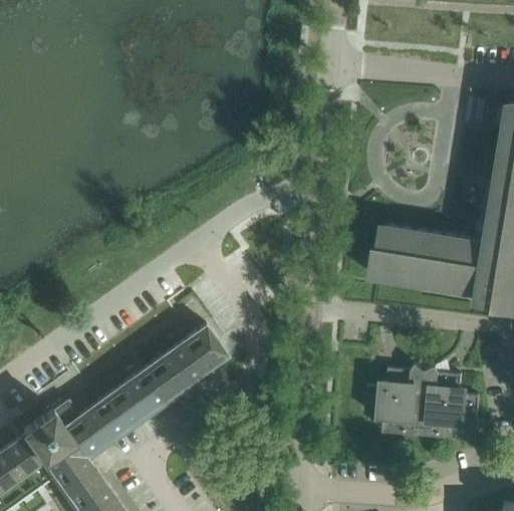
[(377,15),(376,39),(413,40),(414,16),(377,15)]
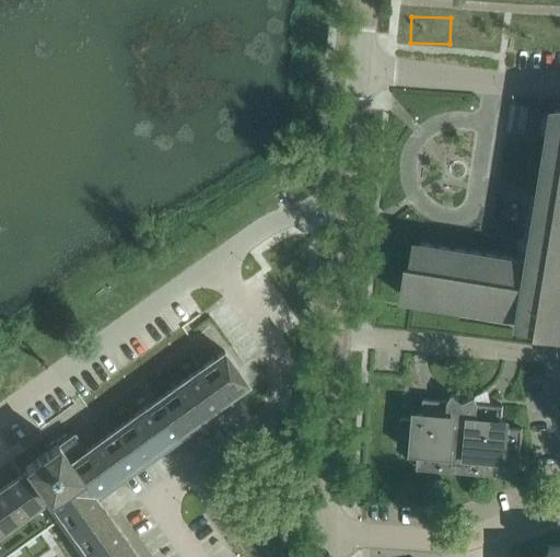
[(559,112),(555,113),(540,201),(534,200),(534,199),(532,198),(525,241),(526,241),(534,244),(531,264),(420,246),(417,268),(408,267),(404,300),(522,318),(521,324),(539,326),(538,333),(559,336),(559,112)]
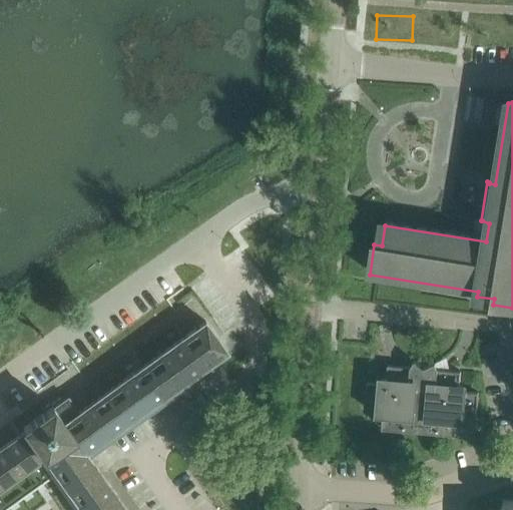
[(0,509),(0,493),(45,461),(62,485),(80,509),(125,509),(88,457),(104,445),(103,442),(113,435),(226,353),(205,324),(203,325),(91,405),(78,414),(68,400),(54,410),(53,409),(23,431),(25,434),(0,451),(0,509)]
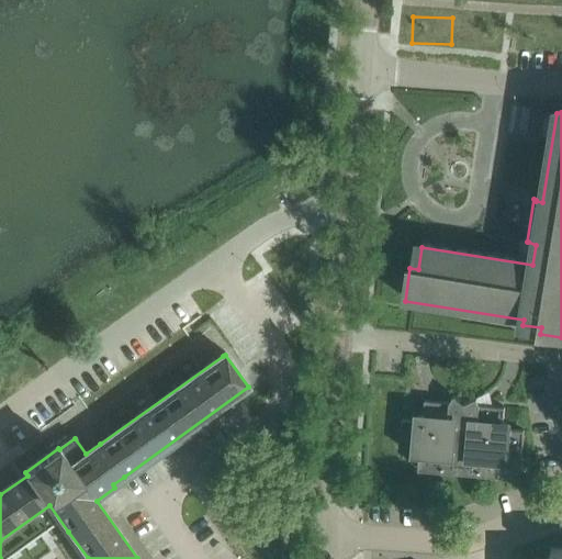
[(505,410),(480,407),(476,402),(478,401),(478,400),(465,405),(453,398),(453,399),(453,400),(450,405),(425,403),(424,418),(417,417),(417,424),(402,423),(400,449),(415,450),(415,456),(420,457),(419,472),(499,479),(501,464),(506,465),(507,458),(521,459),(525,433),(509,432),(509,426),(504,425),(505,410)]
